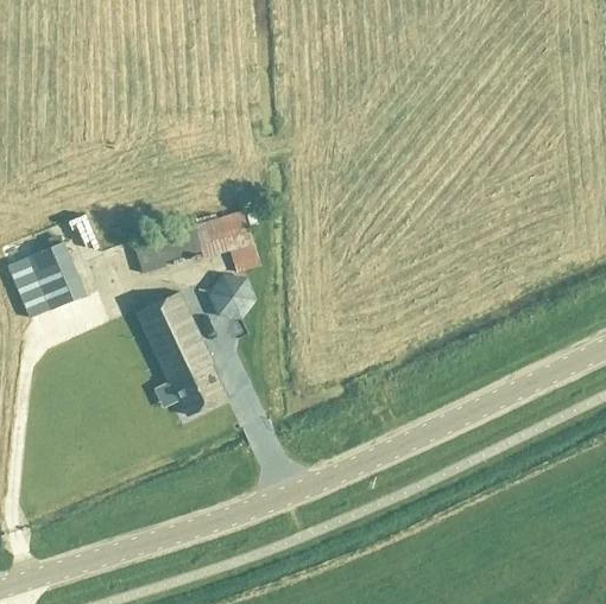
[(262,266),(254,245),(256,245),(252,234),(246,210),(195,226),(195,228),(134,246),(144,273),(165,267),(164,262),(202,252),(204,258),(231,250),(237,273),(262,266)]
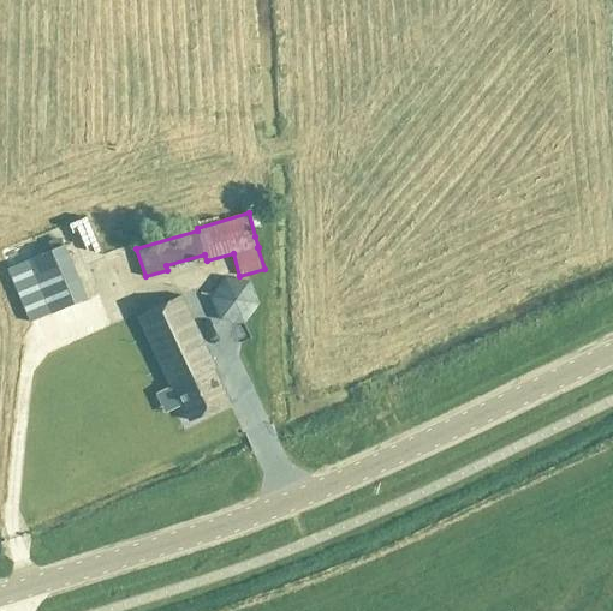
[(87,299),(65,245),(29,259),(52,313),(87,299)]
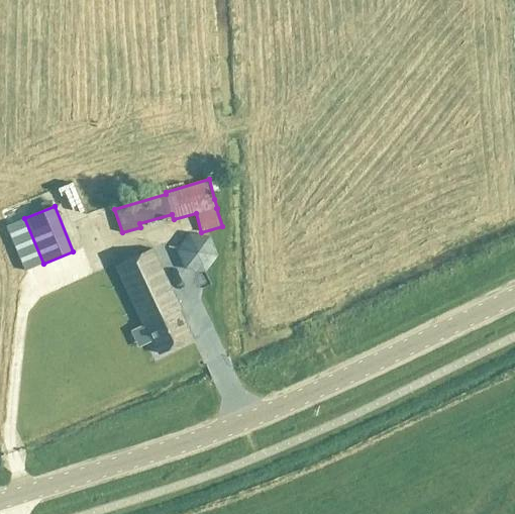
[(177,248),(185,269),(206,272),(219,255),(211,235),(190,232),(177,248)]
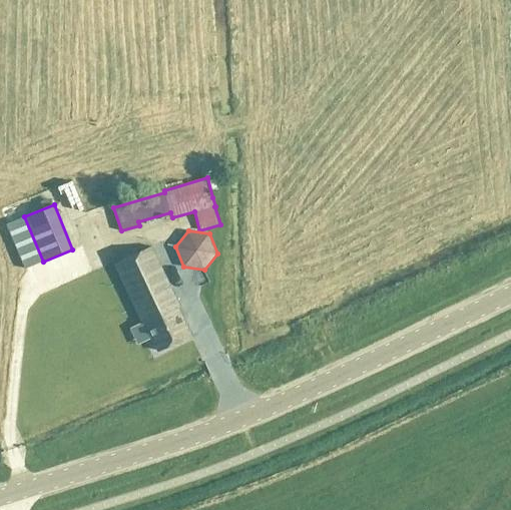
[(159,350),(191,335),(178,306),(180,306),(152,245),(116,263),(144,323),(145,322),(159,350)]
